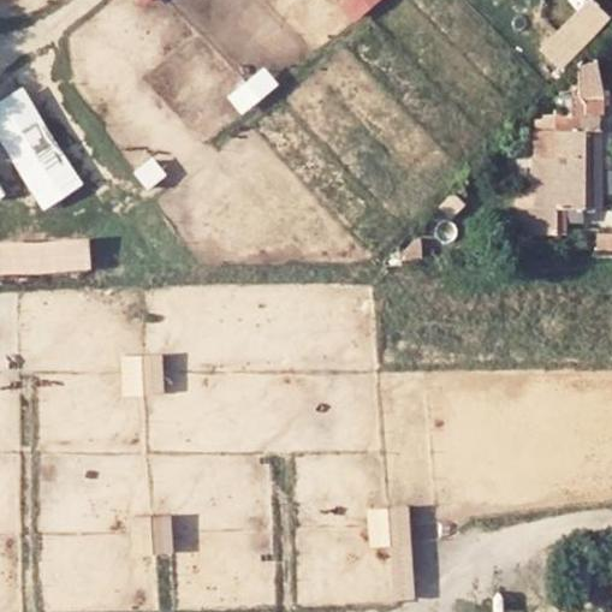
[(349,21),(381,0),(340,0),(338,3),(349,21)]
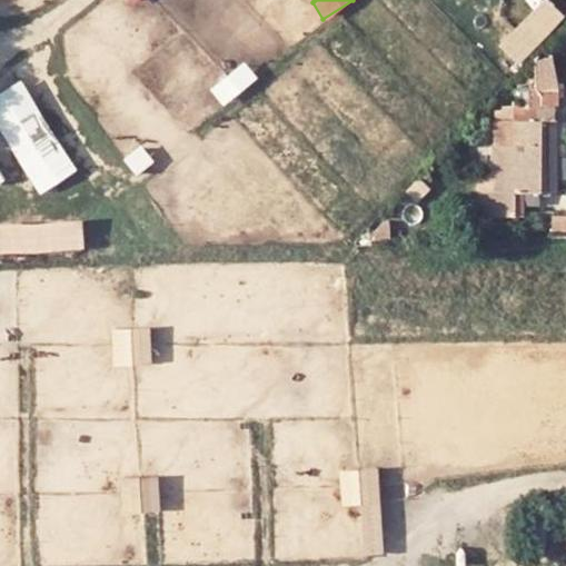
[(543,0),(497,45),(516,65),(565,17),(548,0),(543,0)]
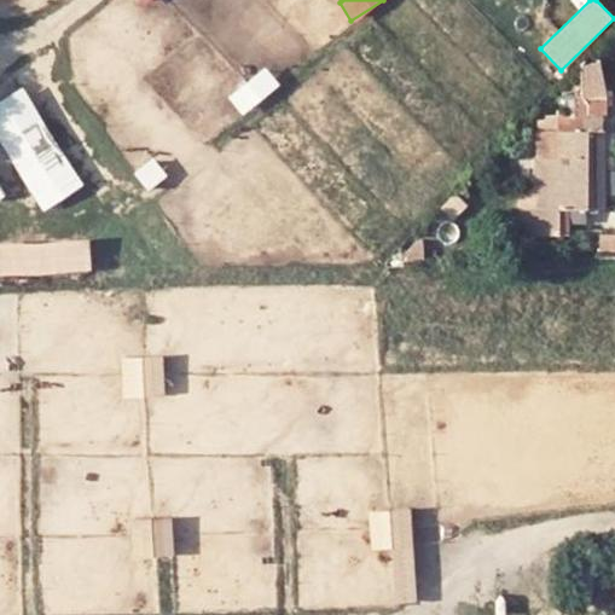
[(581,64),(585,117),(607,115),(603,63),(581,64)]
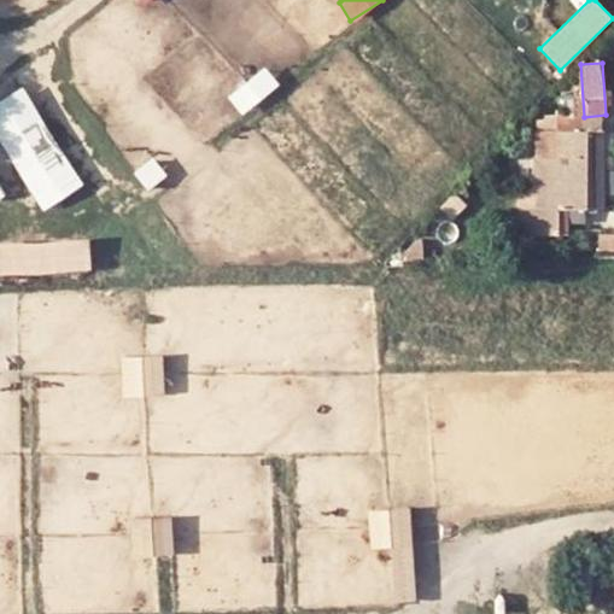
[(0,140),(42,211),(83,186),(23,86),(0,98),(0,140)]
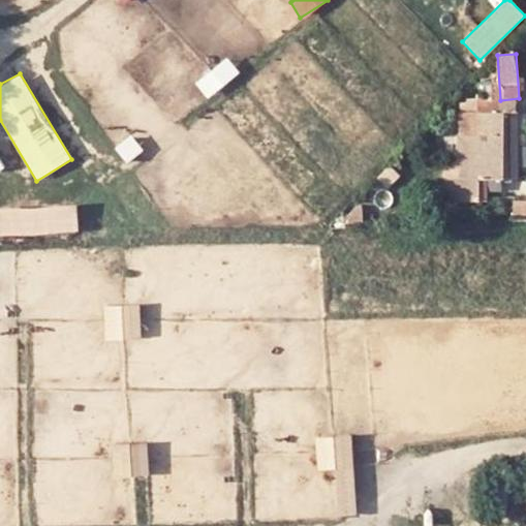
[(472,101),(472,114),(496,114),(497,101),(472,101)]
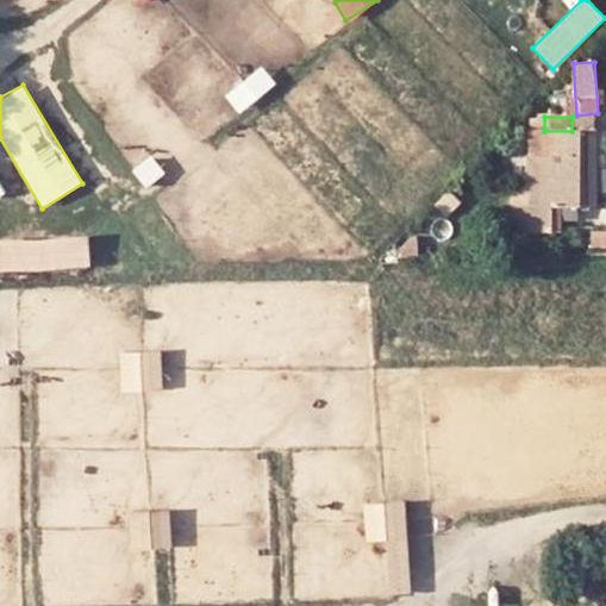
[(593,154),(593,131),(572,131),(544,131),(529,132),(528,157),(523,157),(524,207),(510,207),(511,231),(547,231),(547,206),(580,207),(579,154),(593,154)]
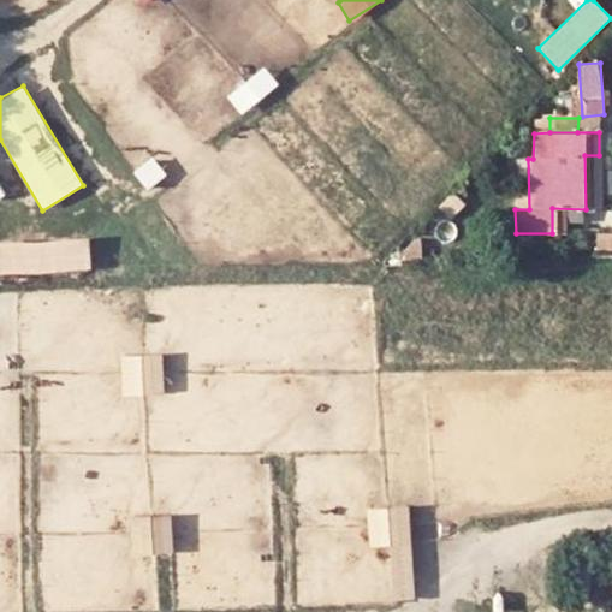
[(584,155),(586,209),(598,208),(599,155),(584,155)]
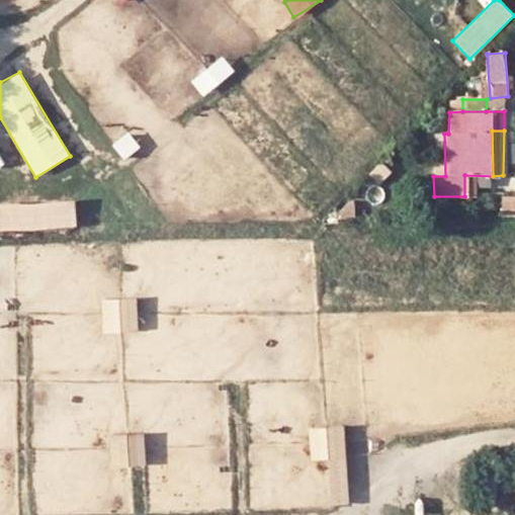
[(0,232),(76,227),(74,200),(0,204),(0,232)]
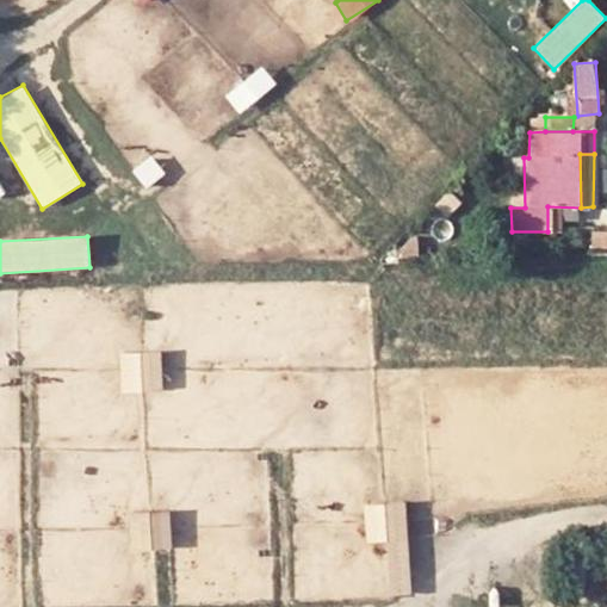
[(121,392),(162,389),(160,350),(118,353),(121,392)]
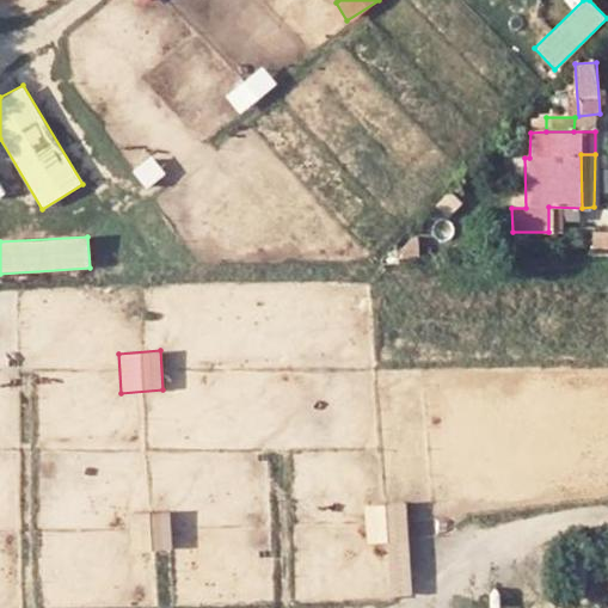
[(388,596),(411,595),(405,502),(363,505),(367,545),(385,544),(388,596)]
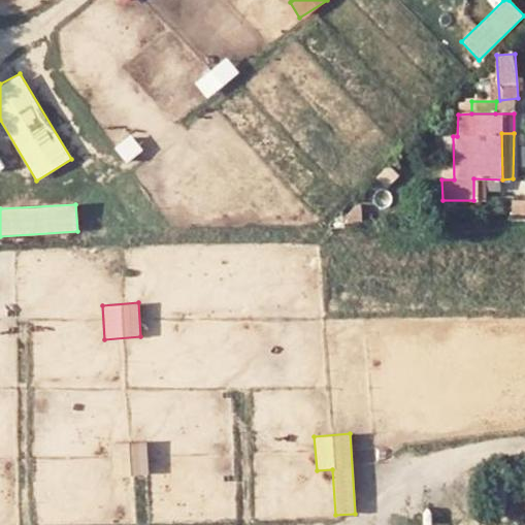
[(116,474),(149,472),(146,441),(113,444),(116,474)]
